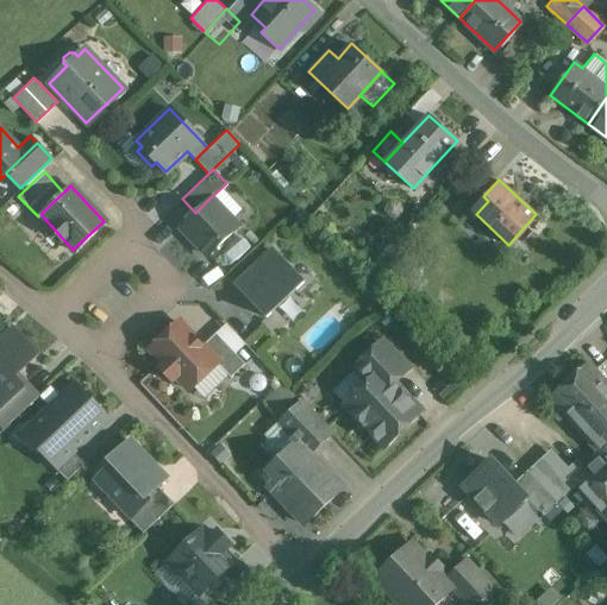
[(195,213),(181,226),(207,253),(237,226),(211,197),(195,213)]
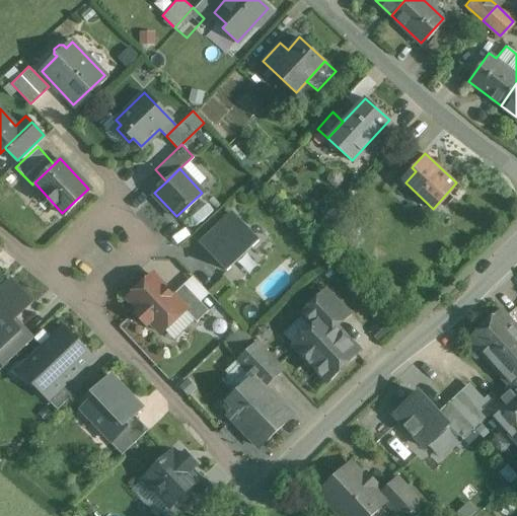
[(232,213),(201,242),(226,270),(234,262),(246,250),(257,239),(232,213)]
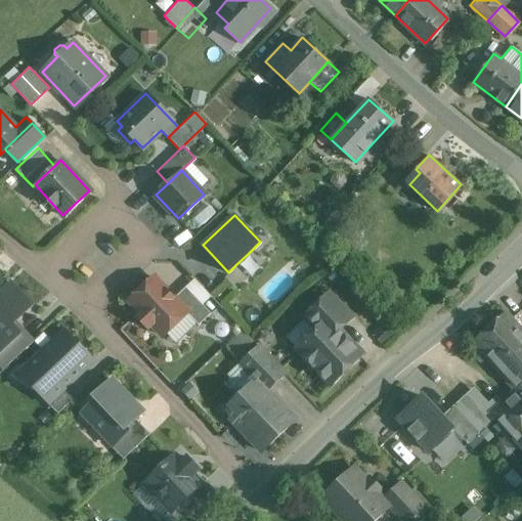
[(154,272),(159,279),(161,278),(169,291),(186,279),(173,259),(154,272)]
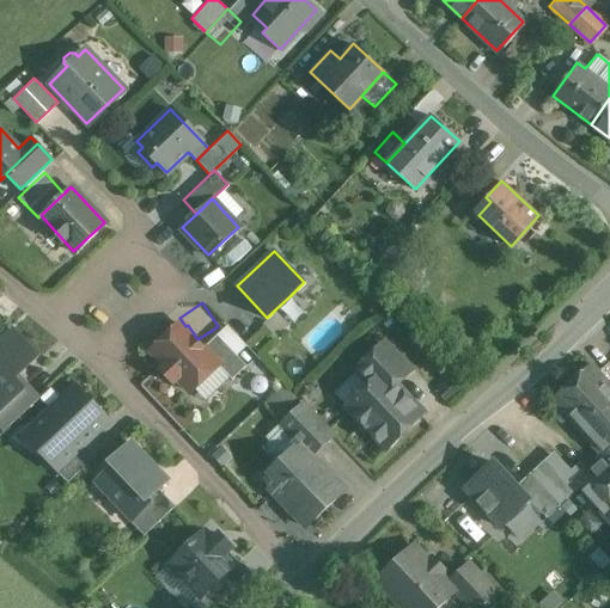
[(202,347),(178,323),(151,350),(164,363),(158,368),(159,370),(160,369),(170,380),(170,381),(171,382),(176,378),(190,391),(218,364),(218,363),(202,347)]
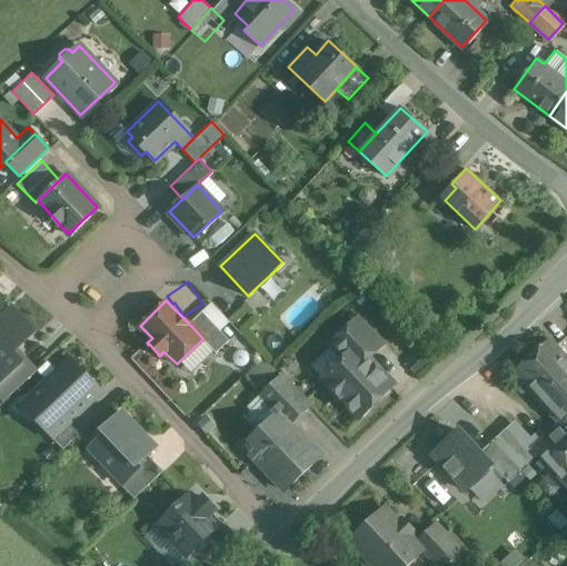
[(11,307),(0,316),(0,381),(21,363),(11,353),(33,330),(11,307)]
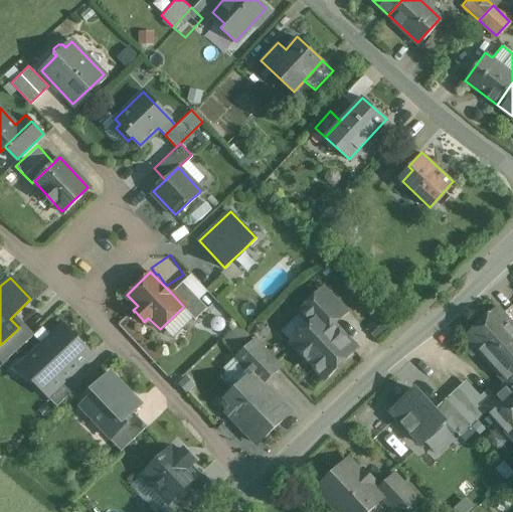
[(206,307),(181,281),(170,292),(183,306),(183,307),(194,319),(206,307)]
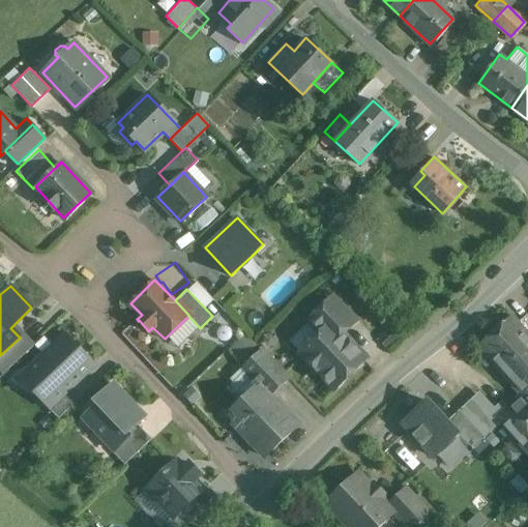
[(352,323),(328,298),(308,318),(320,331),(330,321),(342,333),(352,323)]
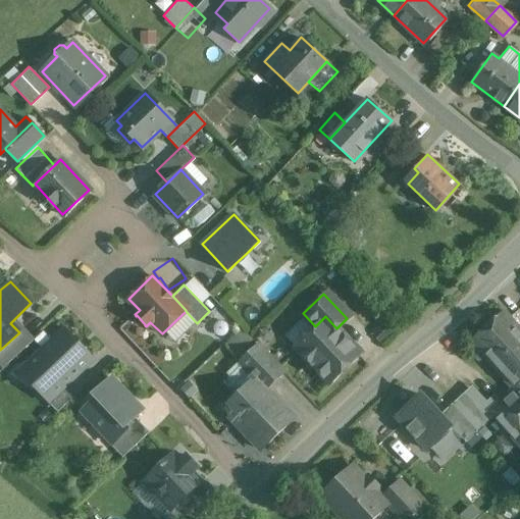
[(519,328),(503,310),(469,341),(496,370),(504,362),(499,357),(519,338),(519,328)]
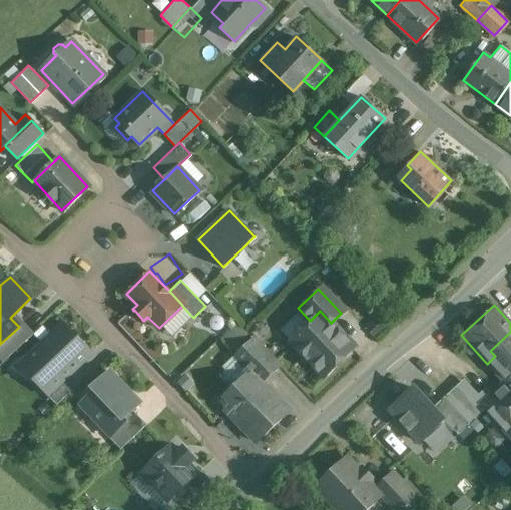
[(331,323),(320,311),(310,321),(289,341),(305,358),(306,357),(324,376),(354,347),(343,336),(342,337),(335,330),(337,329),(331,323)]
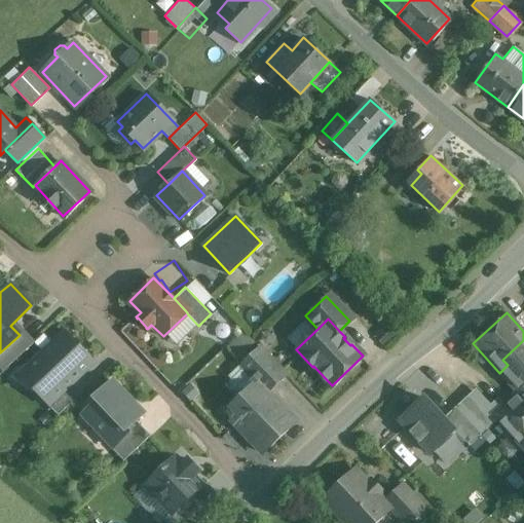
[(66,331),(30,364),(31,365),(23,372),(36,385),(33,388),(46,404),(72,379),(70,377),(79,369),(81,371),(89,363),(76,348),(79,345),(66,331)]
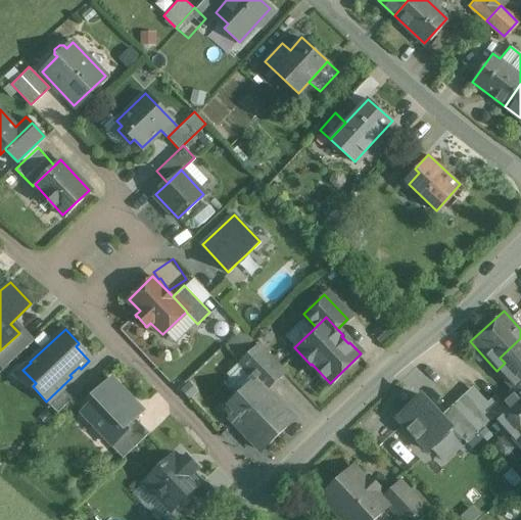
[(19,333),(0,350),(0,366),(2,368),(29,342),(19,333)]
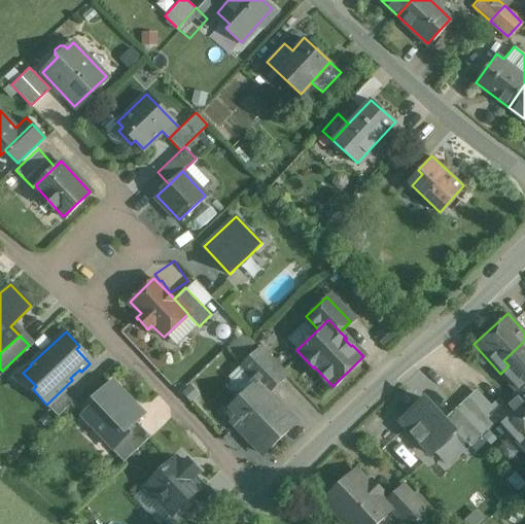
[(524,341),(503,360),(509,365),(500,374),(516,392),(524,402),(524,341)]
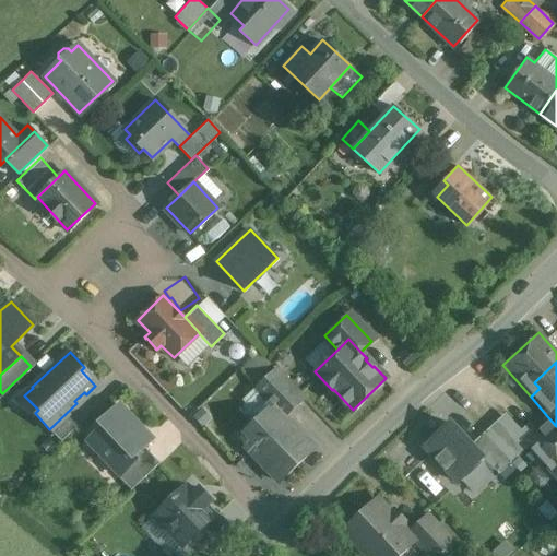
[(303,398),(275,369),(256,388),(272,405),(273,404),(283,415),(303,398)]
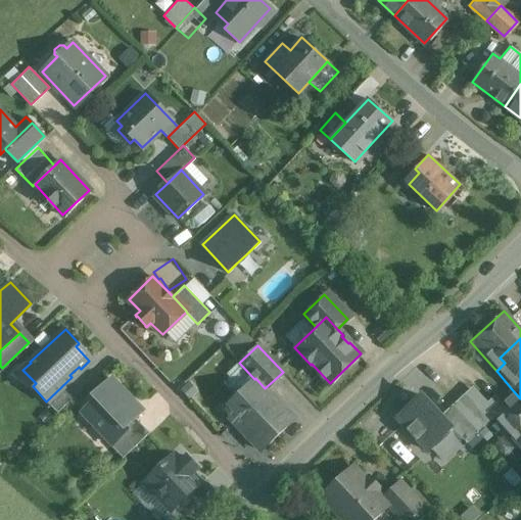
[(72,377),(46,402),(56,412),(82,388),(72,377)]
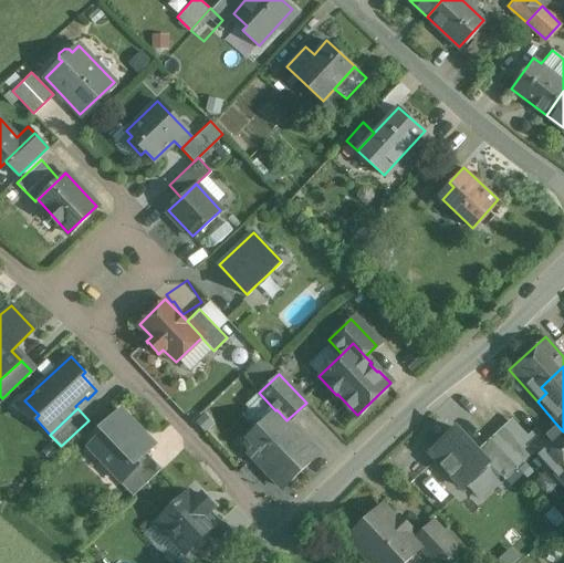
[(135,427),(136,426),(119,408),(100,427),(103,430),(87,445),(121,479),(121,480),(138,464),(136,460),(146,451),(153,445),(135,427)]
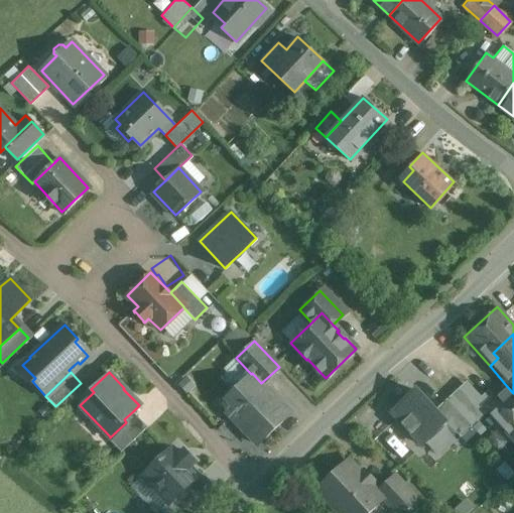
[(261,383),(252,373),(251,374),(227,397),(234,404),(227,411),(257,443),(289,413),(261,383)]
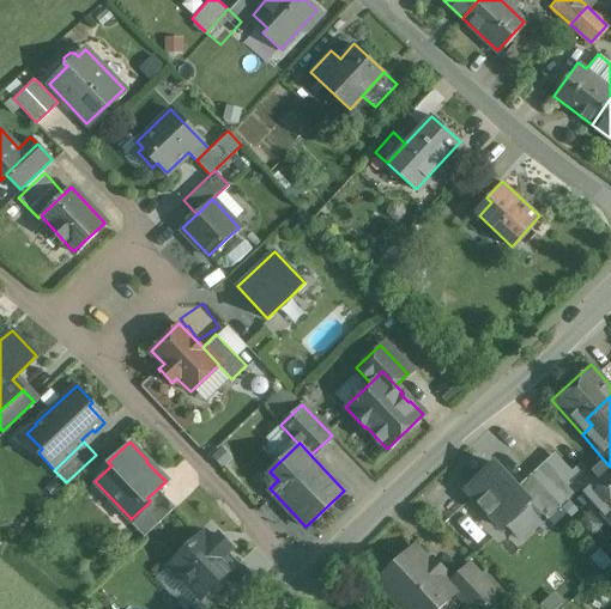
[(610,467),(600,456),(573,481),(610,524),(610,467)]
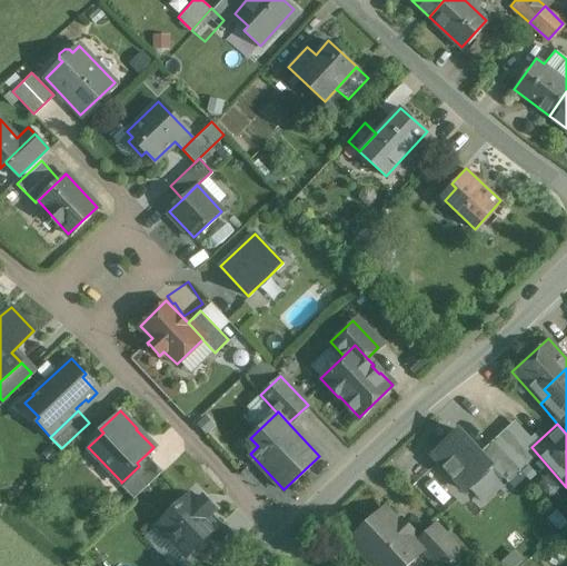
[(491,465),(458,429),(431,454),(465,489),(491,465)]
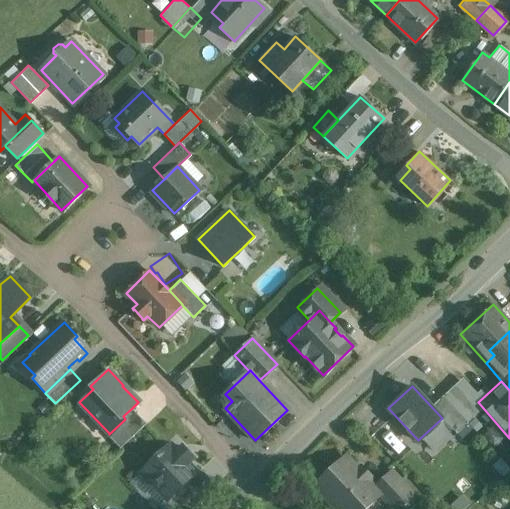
[(132,408),(123,416),(125,419),(109,434),(109,433),(107,435),(119,447),(145,422),(132,408)]
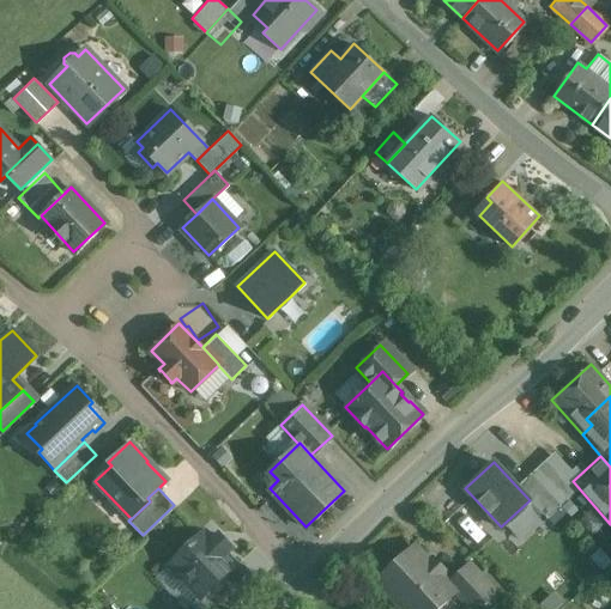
[(162,570),(197,604),(234,566),(224,556),(229,552),(213,536),(209,541),(199,531),(162,570)]
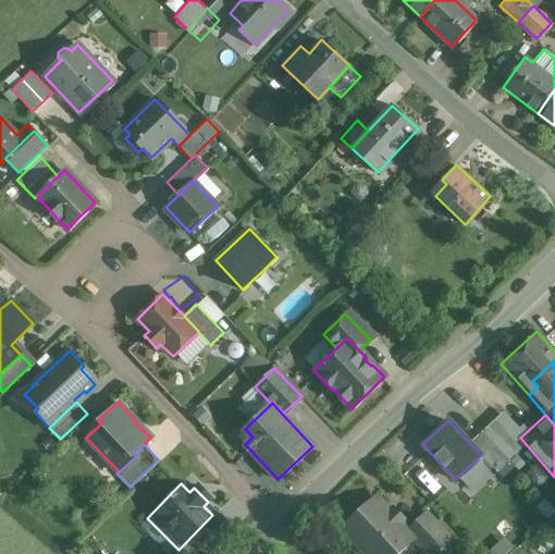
[(389,512),(374,496),(342,528),(365,552),(378,553),(379,553),(394,553),(412,537),(406,530),(399,522),(402,520),(391,509),(389,512)]
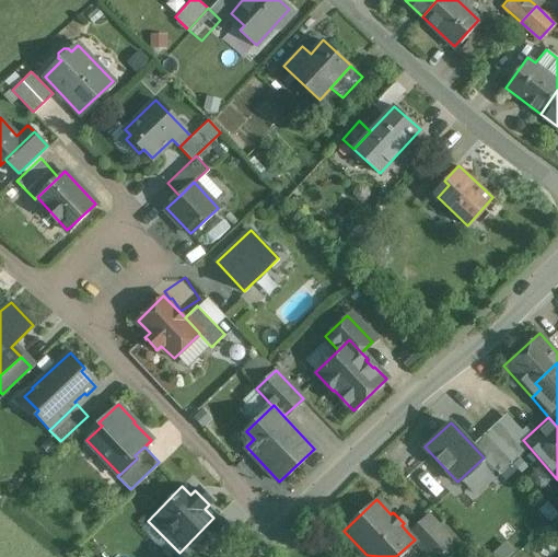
[(441,556),(455,544),(428,514),(408,533),(415,540),(431,556),(441,556)]
